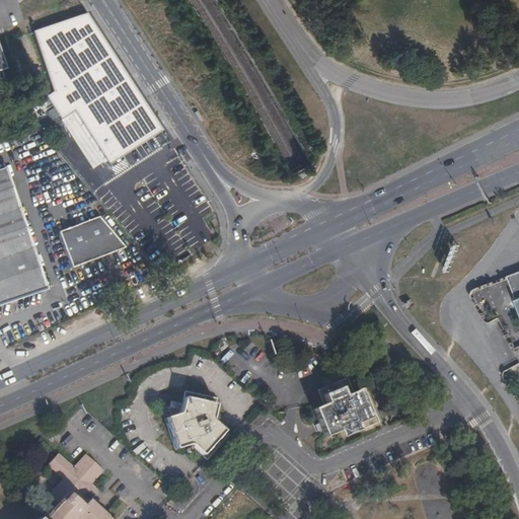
[(132,83),(87,14),(32,32),(53,93),(48,96),(61,120),(93,169),(106,160),(158,126),(132,83)]
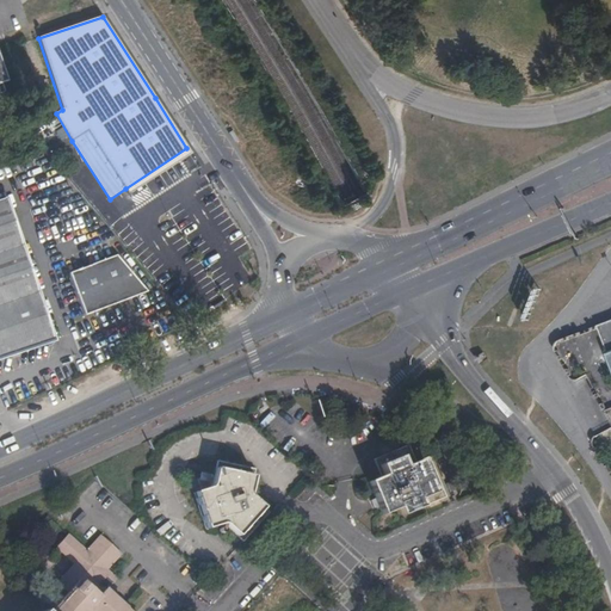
[(190,154),(186,148),(125,189),(129,193),(190,154)]
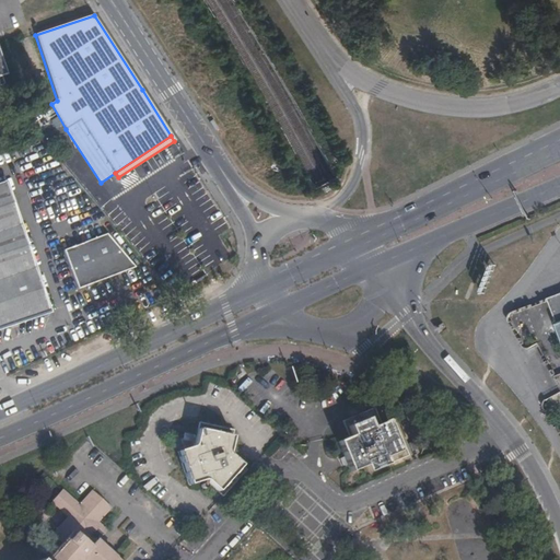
[(152,155),(159,166),(182,153),(175,142),(152,155)]
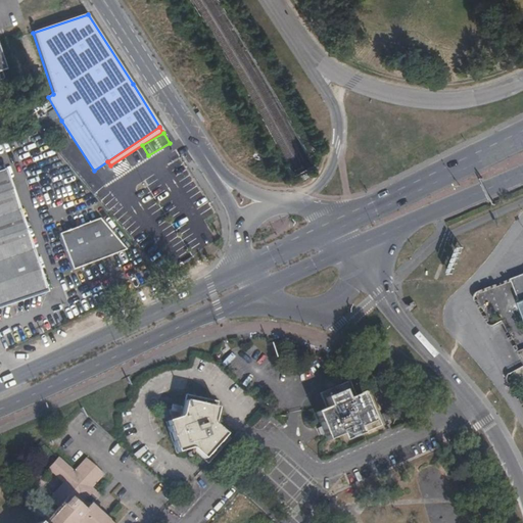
[(0,172),(0,307),(47,292),(6,170),(0,172)]
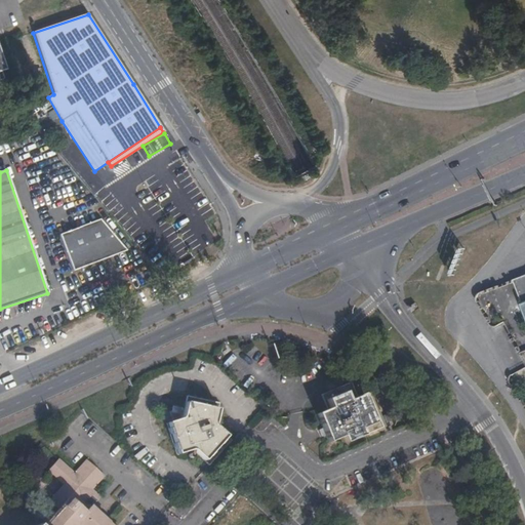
[(101,219),(59,235),(73,271),(127,250),(101,219)]
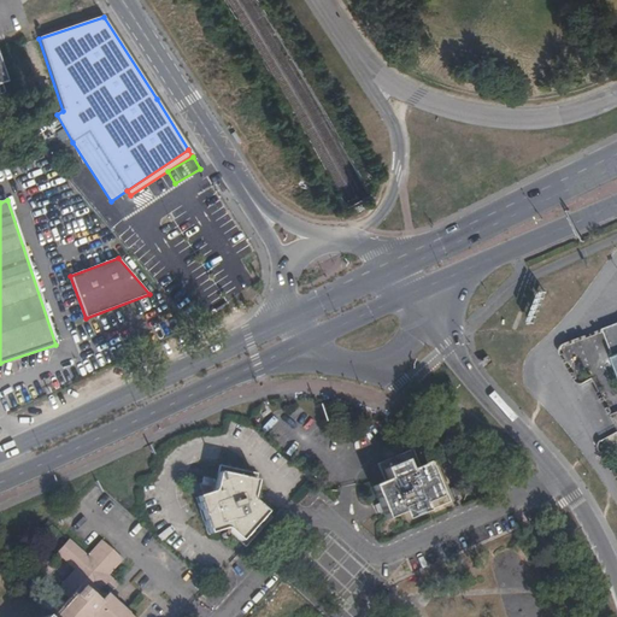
[(616,324),(604,329),(605,331),(591,338),(597,356),(612,351),(616,364),(616,324)]
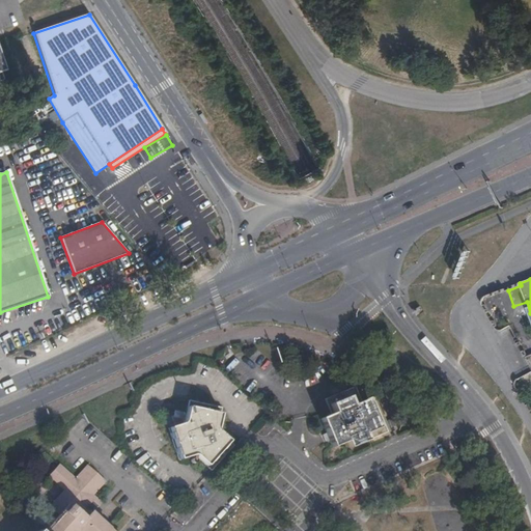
[(514,322),(504,292),(483,300),(500,329),(503,330),(514,322)]
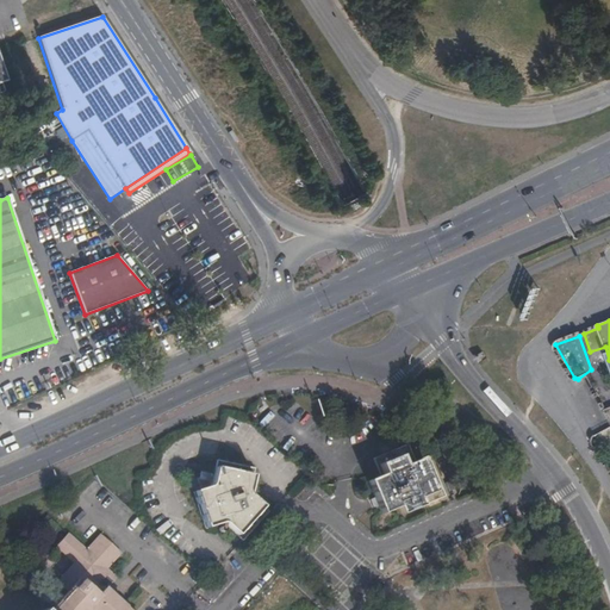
[(367,480),(374,497),(378,505),(381,514),(397,506),(400,514),(422,505),(421,503),(423,502),(424,504),(446,495),(428,455),(415,460),(406,442),(372,458),(380,474),(367,480)]
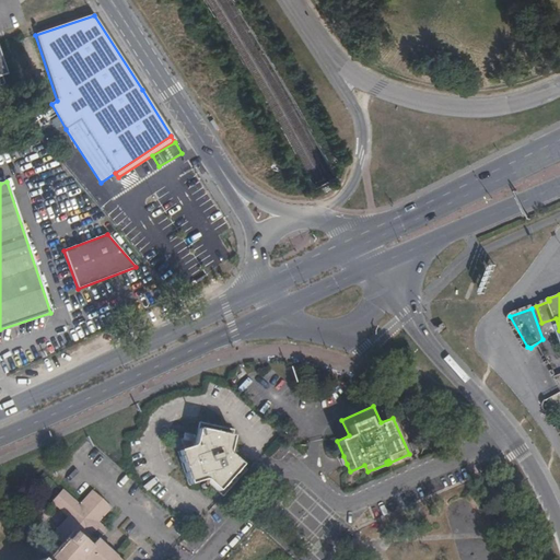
[(234,431),(200,422),(195,447),(179,452),(190,486),(206,480),(223,497),(246,470),(229,454),(234,431)]
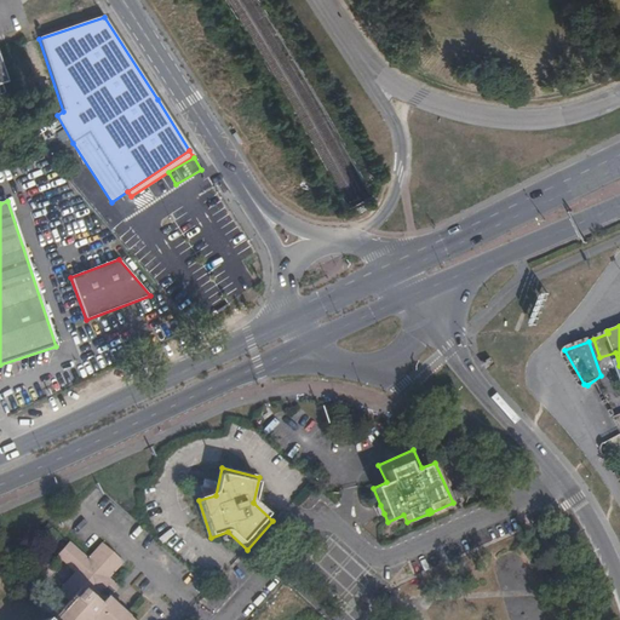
[(212,489),(214,482),(204,478),(201,487),(212,489)]
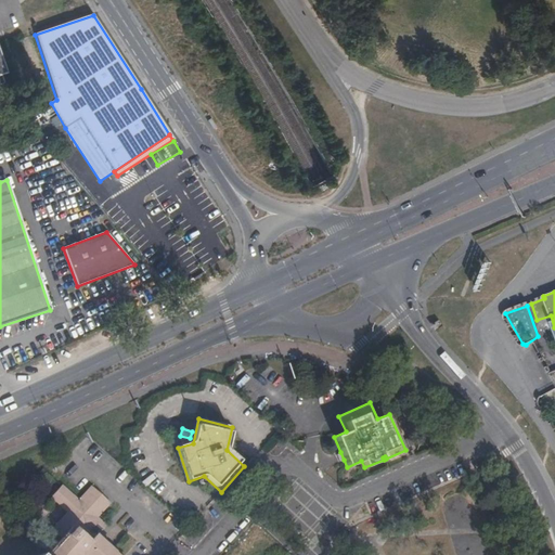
[(63,537),(47,554),(78,554),(79,554),(80,554),(117,554),(90,531),(94,525),(100,519),(98,518),(111,504),(92,488),(81,500),(79,499),(78,500),(63,487),(52,498),(68,513),(54,529),(63,537)]
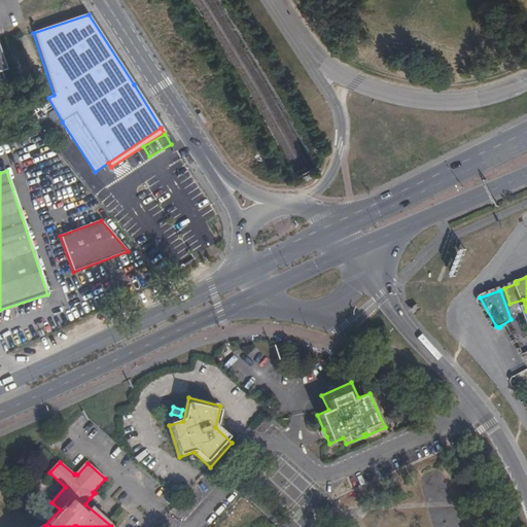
[(95,493),(90,498),(96,503),(101,498),(95,493)]
